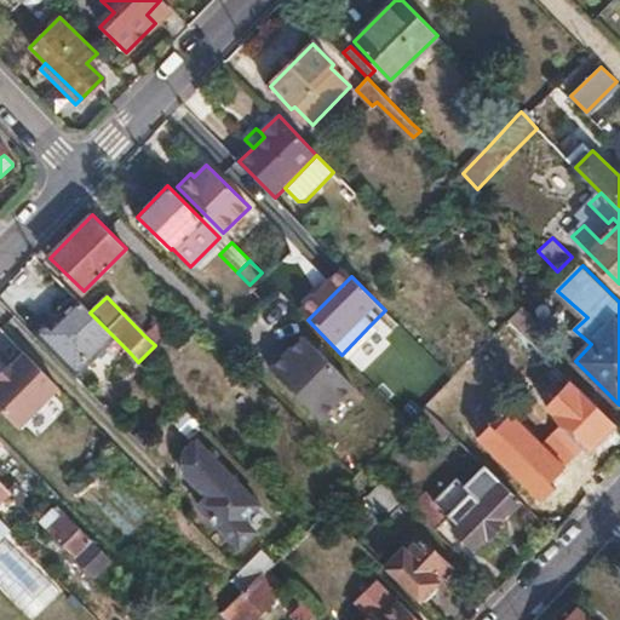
[(90,313),(75,298),(73,300),(68,300),(61,308),(61,314),(50,323),(47,321),(33,336),(67,369),(69,372),(82,359),(90,365),(115,339),(90,313)]
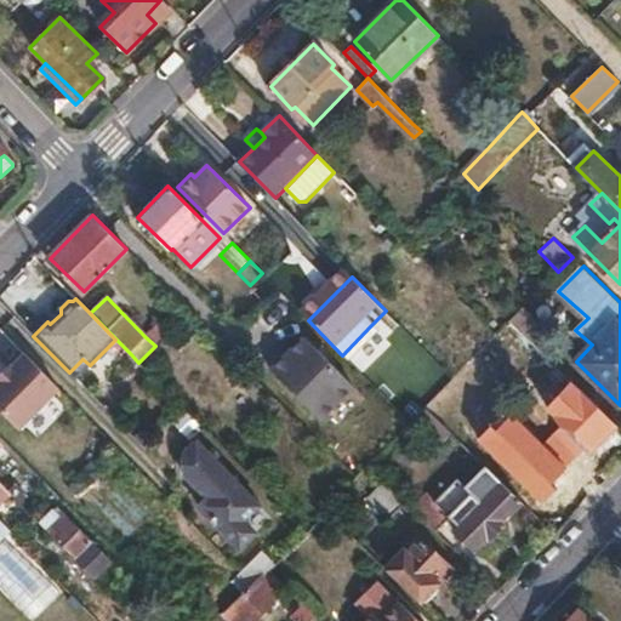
[(524,306),(510,322),(523,334),(536,320),(524,306)]
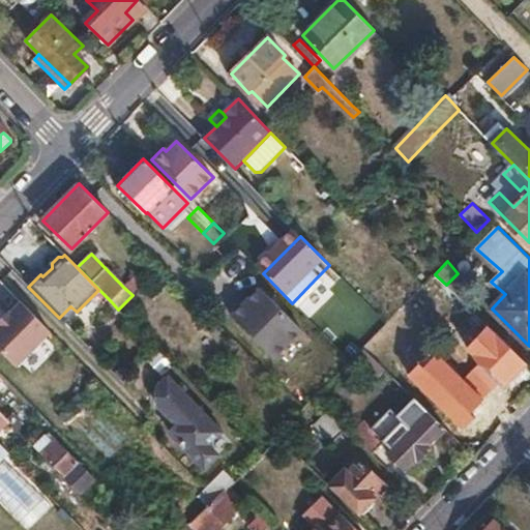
[(435,274),(422,287),(413,296),(425,308),(431,304),(438,311),(454,293),(446,285),(435,274)]
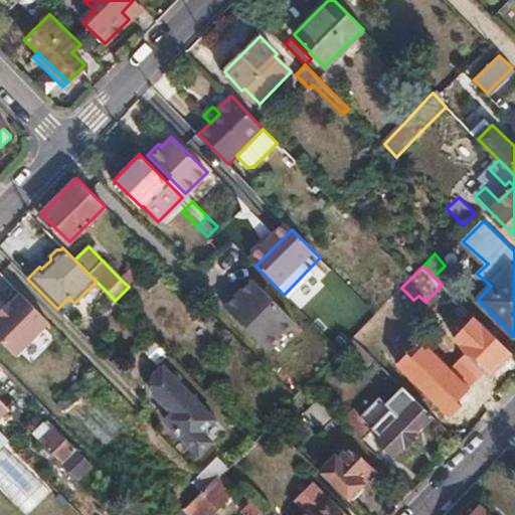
[(318,282),(307,271),(284,295),(294,305),(318,282)]
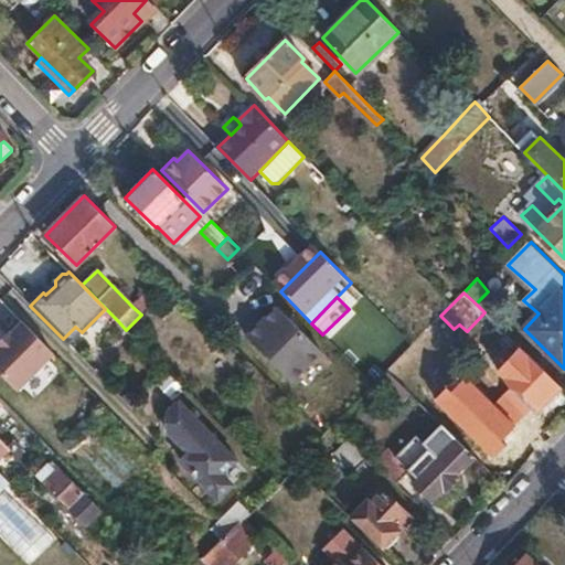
[(276,307),(246,337),(291,382),(321,352),(276,307)]
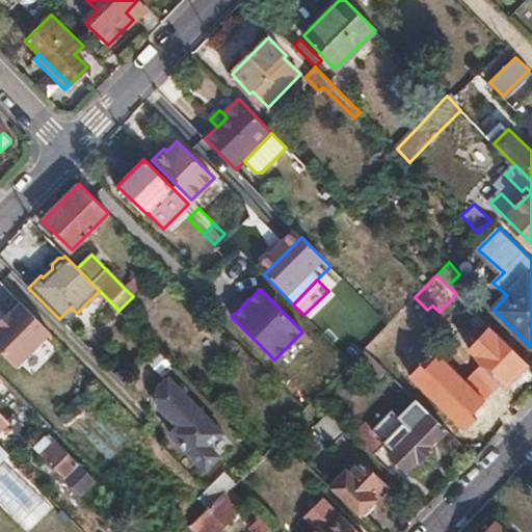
[(28,309),(22,302),(10,314),(8,312),(0,320),(0,350),(16,367),(51,333),(28,309)]
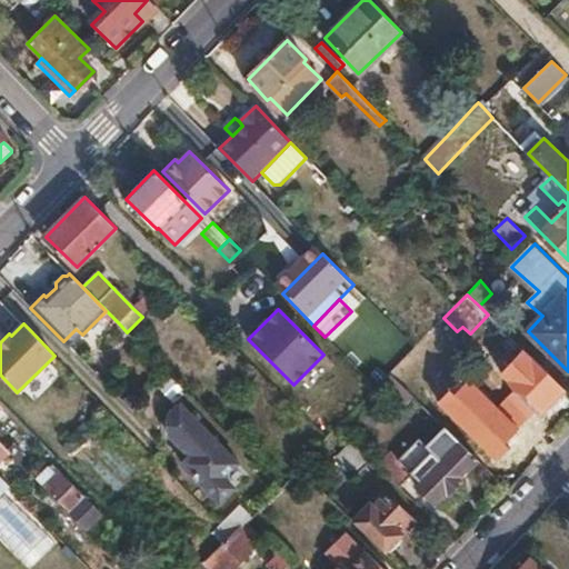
[(76,329),(63,341),(69,347),(82,335),(76,329)]
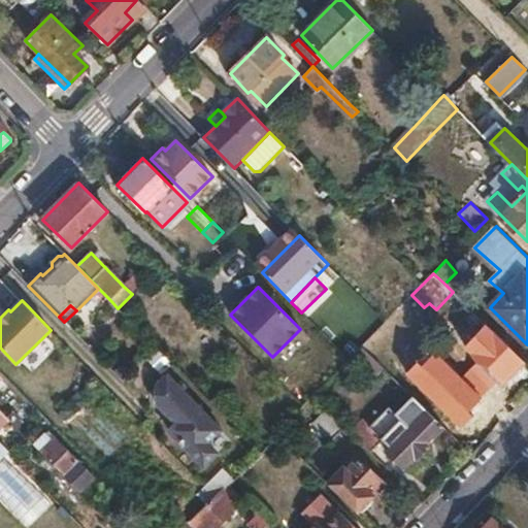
[(513,349),(493,331),(473,351),(505,383),(525,362),(513,349)]
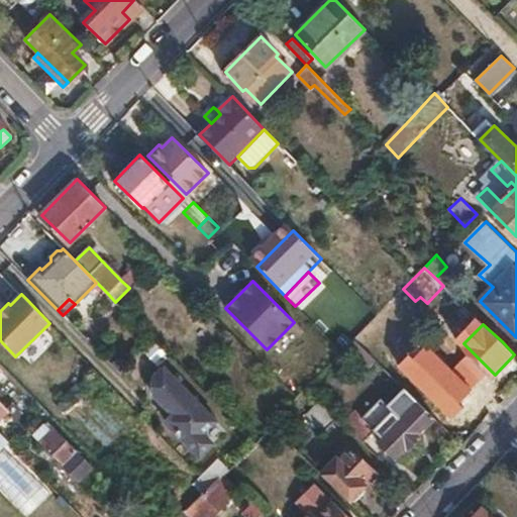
[(165,369),(153,379),(157,381),(157,392),(153,395),(164,405),(169,401),(178,410),(166,422),(199,456),(212,443),(203,434),(216,422),(165,369)]
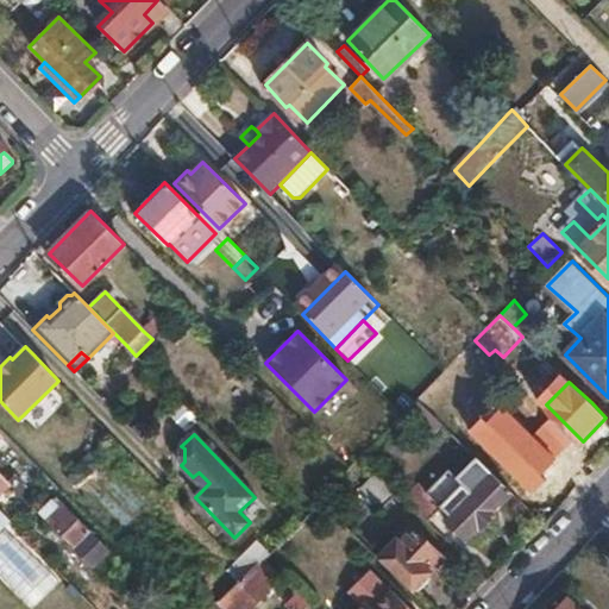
[(498,478),(476,456),(457,476),(462,482),(456,488),(465,498),(447,518),(466,538),(477,526),(481,528),(495,515),(491,510),(512,491),(498,478)]
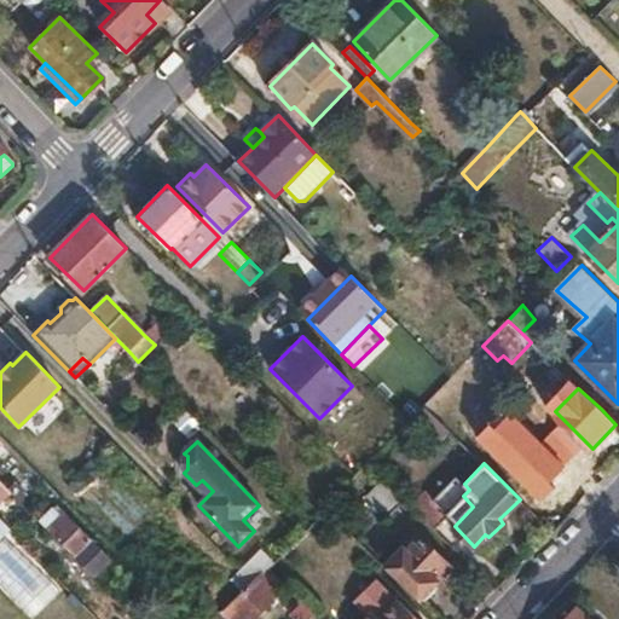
[(527,466),(507,486),(520,499),(536,514),(556,493),(527,466)]
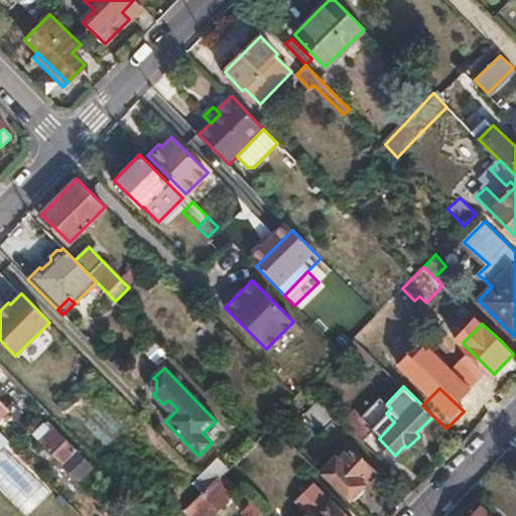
[(163,404),(153,394),(146,401),(165,421),(177,409),(168,400),(163,404)]
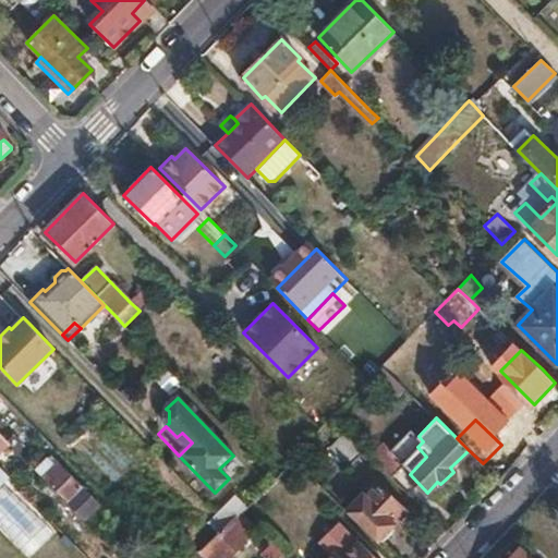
[(366,450),(347,432),(332,446),(353,464),(366,450)]
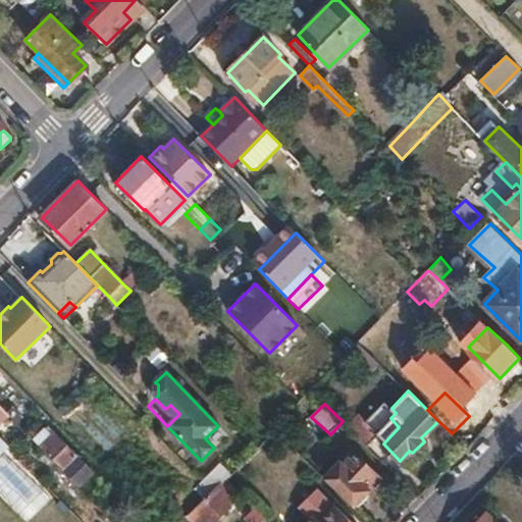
[(359,413),(347,425),(367,446),(378,433),(359,413)]
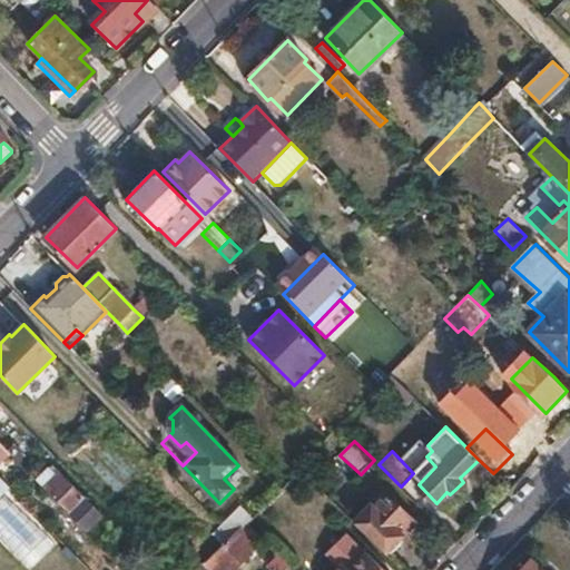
[(248,475),(238,465),(224,479),(234,489),(248,475)]
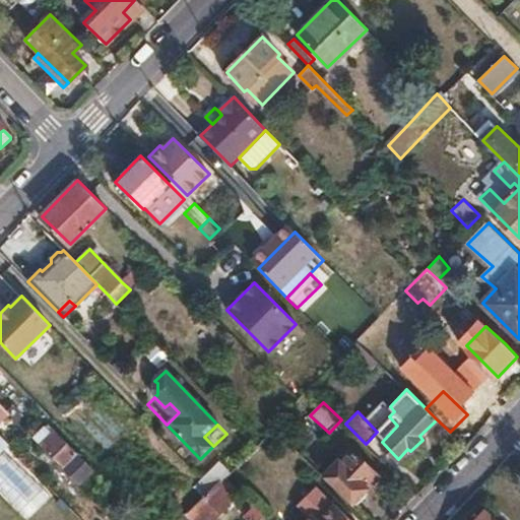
[(47,429),(36,440),(78,483),(91,470),(54,432),(52,433),(47,429)]
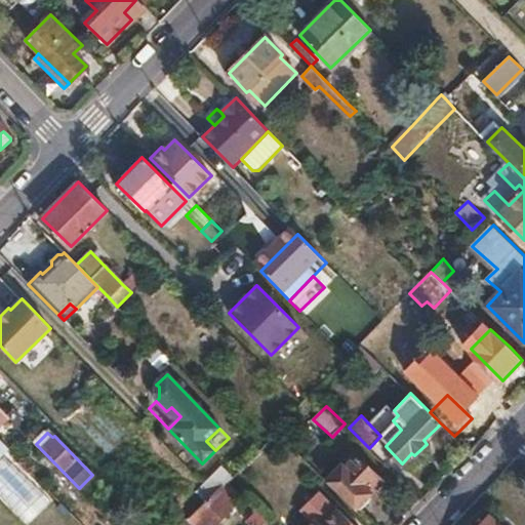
[(0,461),(12,451),(0,438),(0,461)]
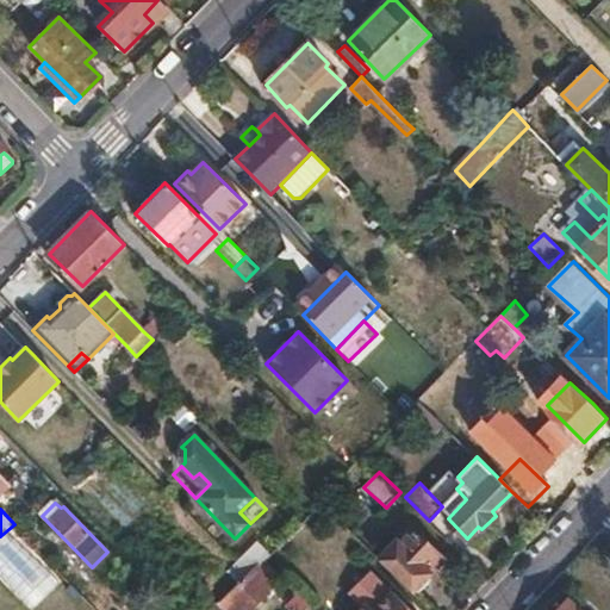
[(412,526),(379,559),(412,592),(444,559),(412,526)]
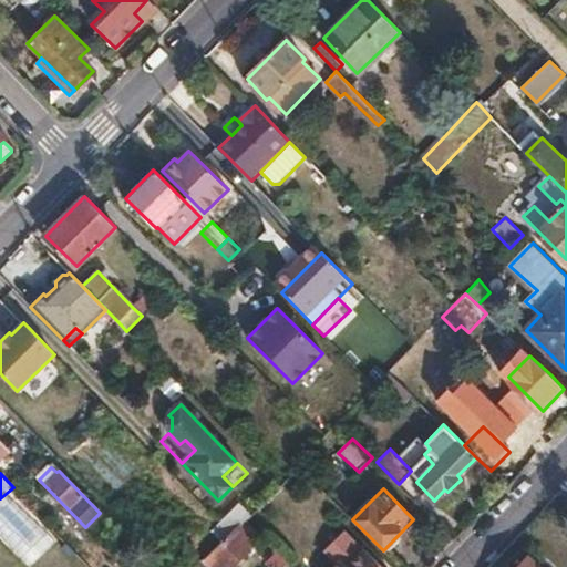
[(12,496),(0,507),(0,527),(35,566),(61,544),(12,496)]
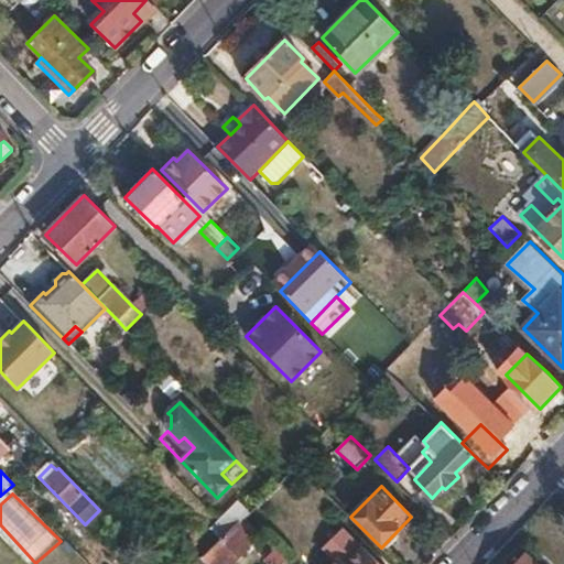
[(238,498),(216,519),(212,524),(223,537),(243,516),(249,509),(238,498)]
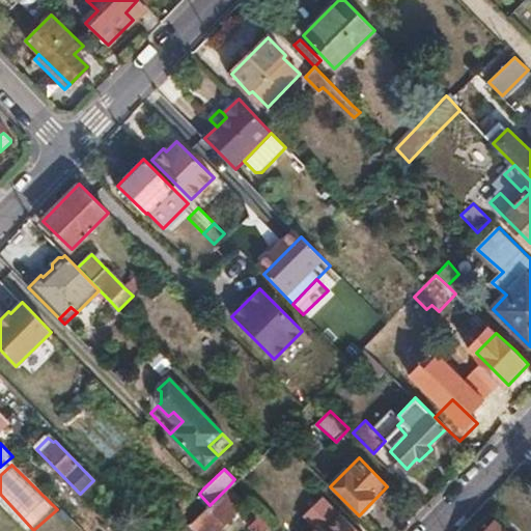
[(210,505),(194,521),(203,530),(218,530),(240,510),(234,504),(242,498),(229,485),(210,505)]
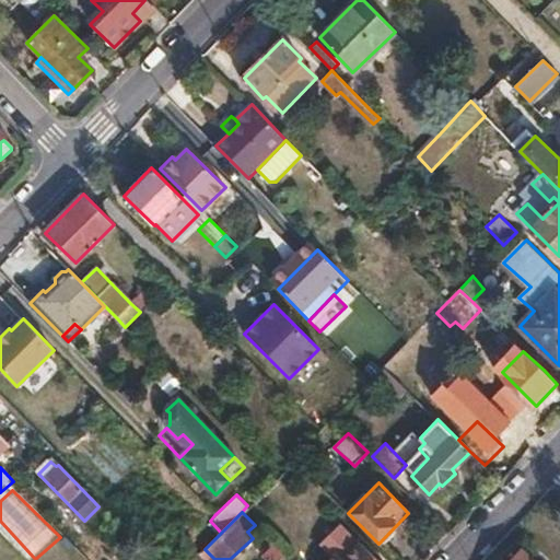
[(378,559),(363,544),(346,559),(378,559)]
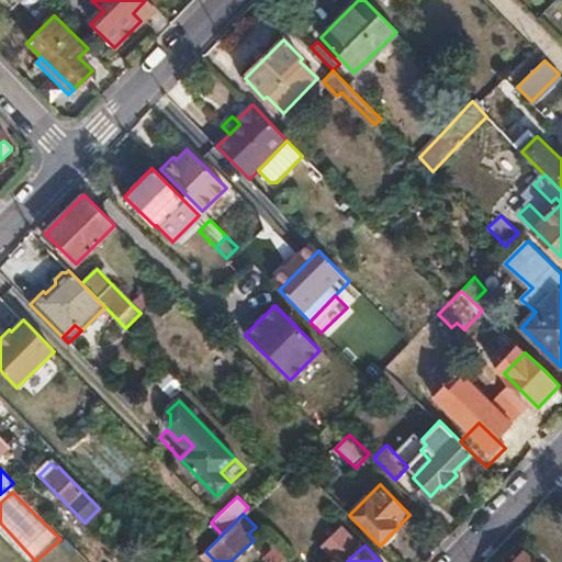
[(215,561),(205,551),(200,557),(205,561),(215,561)]
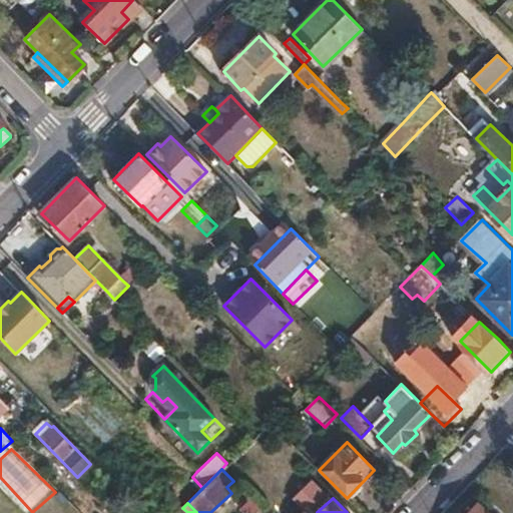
[(470,512),(488,512),(480,504),(470,512)]
